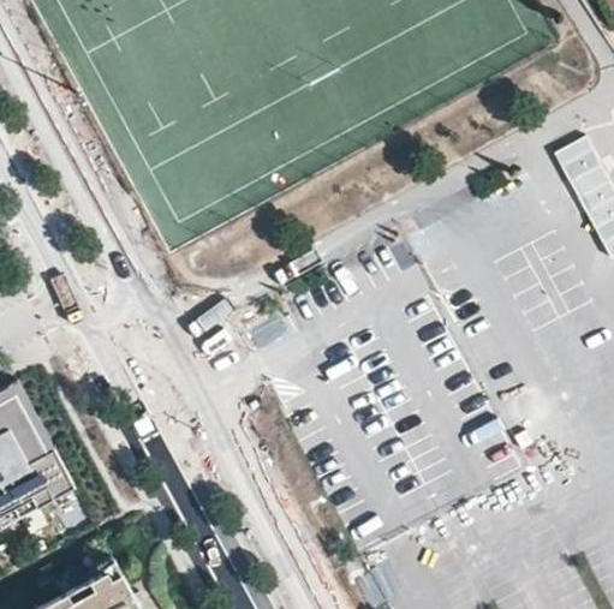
[(613,264),(613,263),(613,187),(590,143),(550,165),(588,233),(595,230),(613,264)]
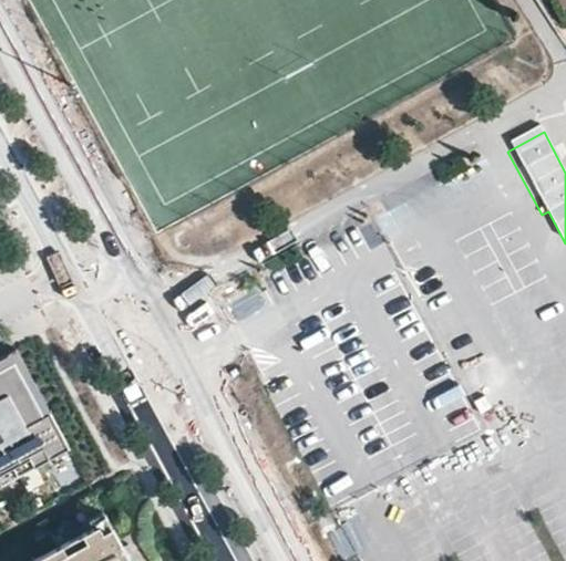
[(71,448),(52,414),(47,417),(31,390),(37,387),(38,386),(23,360),(19,351),(0,360),(0,487),(0,476),(11,470),(28,461),(32,470),(71,448)]
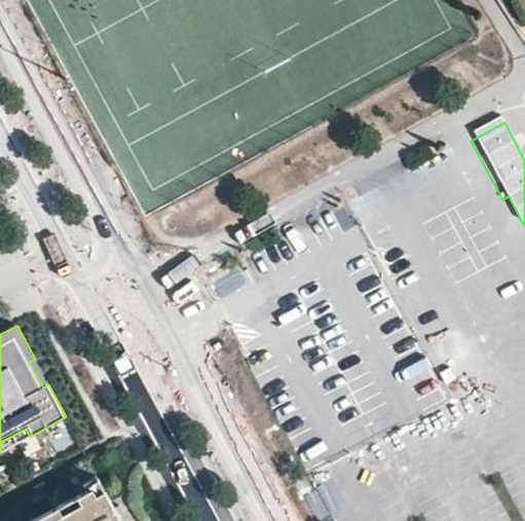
[(48,384),(34,360),(29,362),(43,387),(48,384)]
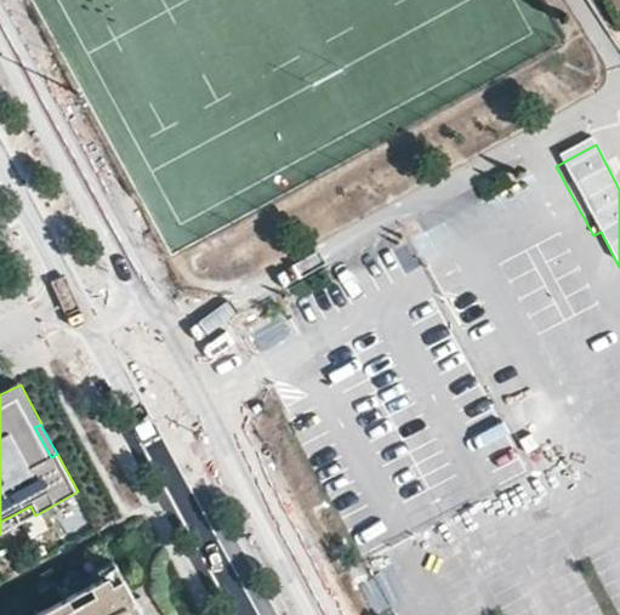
[(17,524),(35,516),(30,506),(12,516),(17,524)]
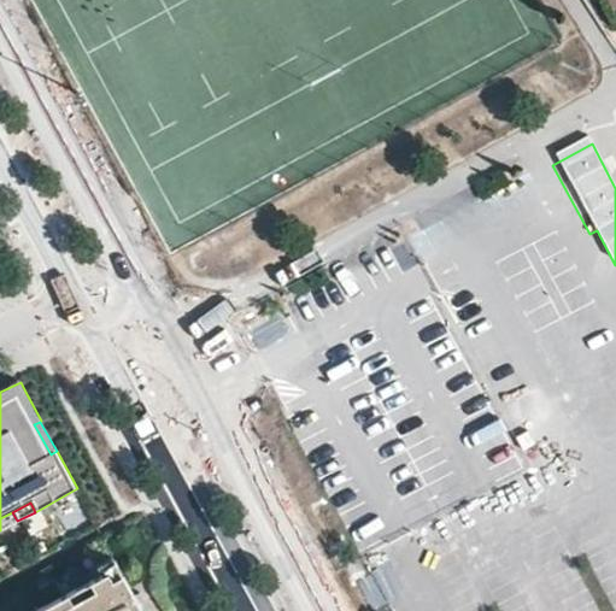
[(0,530),(17,521),(12,512),(0,518),(0,530)]
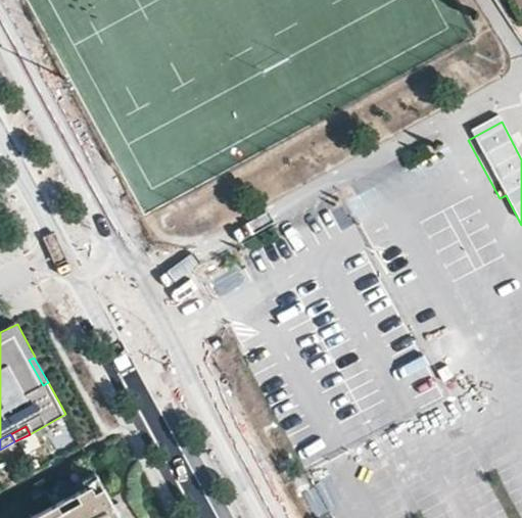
[(98,483),(94,475),(81,482),(86,490),(98,483)]
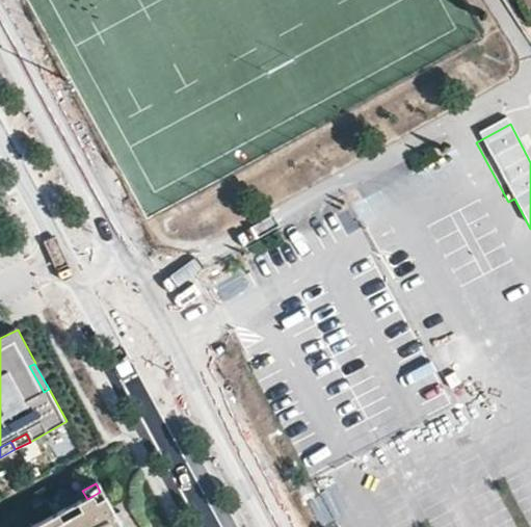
[(118,526),(100,492),(87,499),(76,505),(80,512),(67,520),(62,512),(35,526),(118,526)]
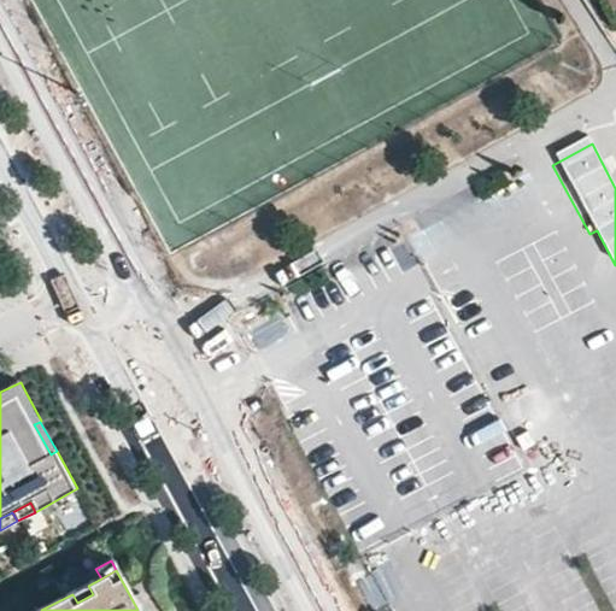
[(77,603),(93,594),(88,586),(72,594),(77,603)]
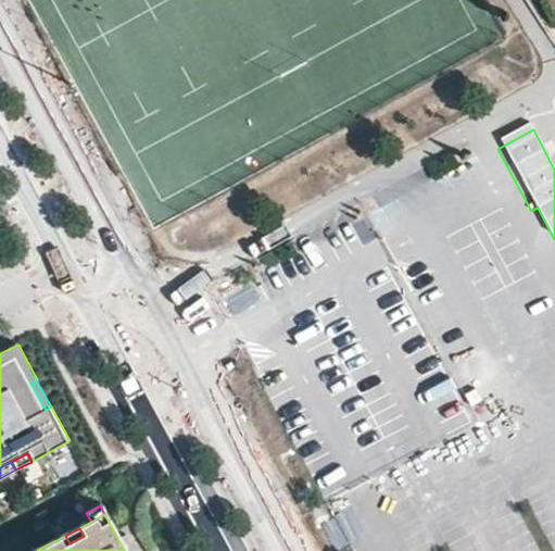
All buildings are outlined.
